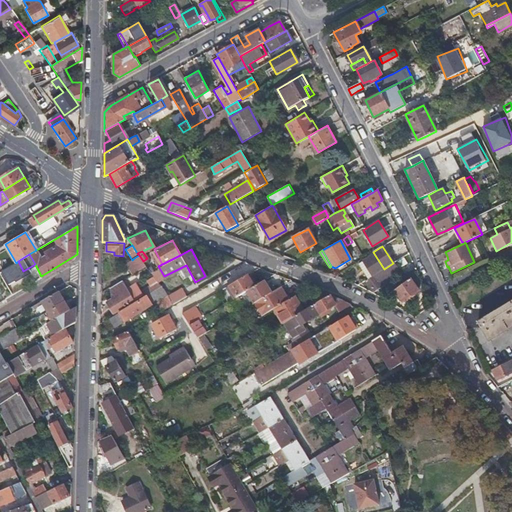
[(131,268),(133,272),(134,272),(145,264),(143,261),(139,255),(134,258),(137,264),(131,268)]
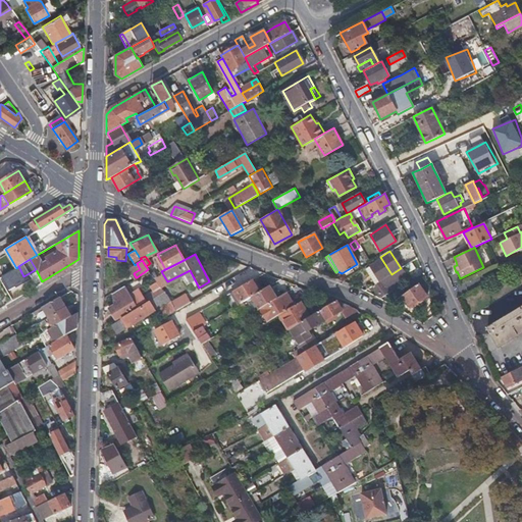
[(379,281),(387,276),(377,262),(365,269),(375,284),(379,281)]
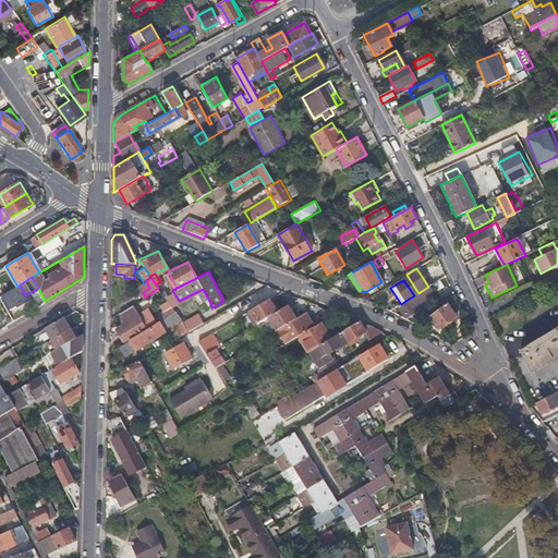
[(433,293),(428,287),(419,293),(414,295),(405,301),(401,304),(398,306),(407,318),(421,310),(417,304),(433,293)]
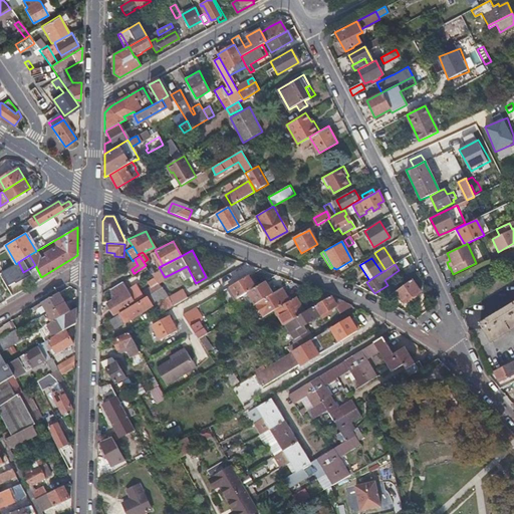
[(257,285),(250,274),(247,275),(254,287),(257,285)]
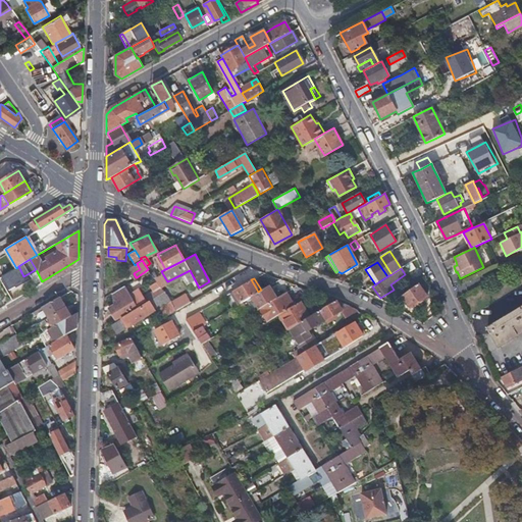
[(324,320),(318,311),(308,317),(299,302),(293,305),(284,292),(278,296),(275,298),(272,293),(268,285),(261,290),(258,292),(251,279),(232,291),(240,302),(236,304),(227,309),(232,317),(236,315),(235,312),(244,306),(242,301),(251,296),(258,308),(267,303),(275,315),(276,314),(286,330),(288,329),(293,326),(301,321),(306,330),(324,320)]
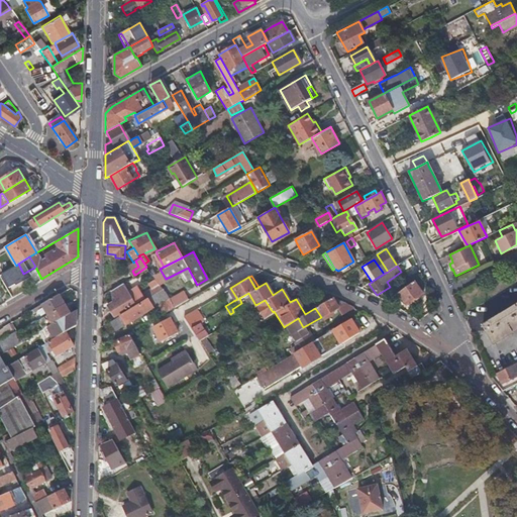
[(139,294),(143,300),(161,288),(153,278),(149,280),(152,285),(139,294)]
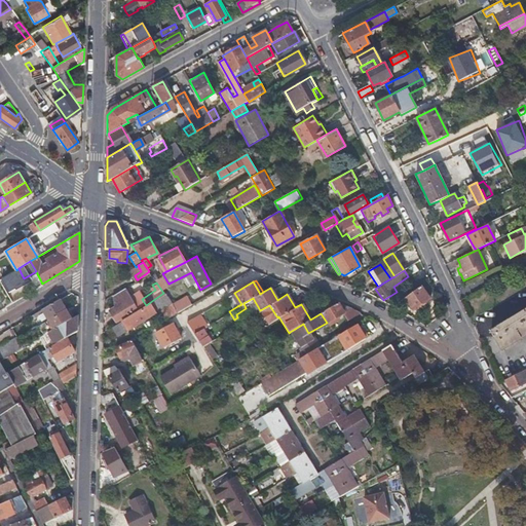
[(103,302),(110,297),(117,293),(114,286),(104,293),(103,302)]
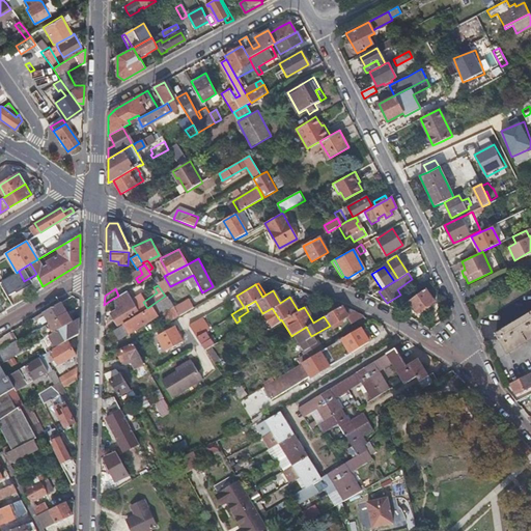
[(412,299),(408,302),(417,314),(434,303),(425,289),(412,299)]
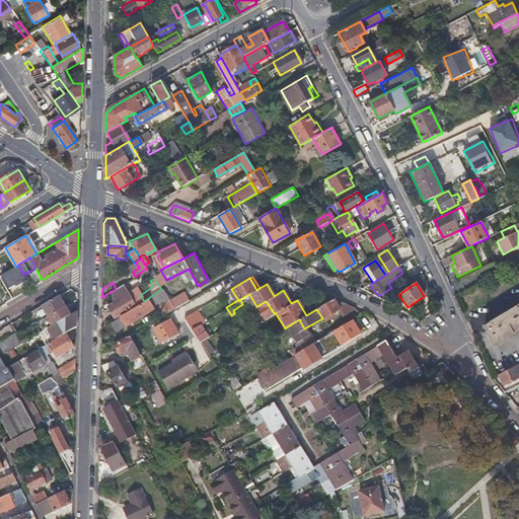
[(114,304),(106,309),(113,319),(135,305),(125,284),(112,293),(113,302),(114,304)]
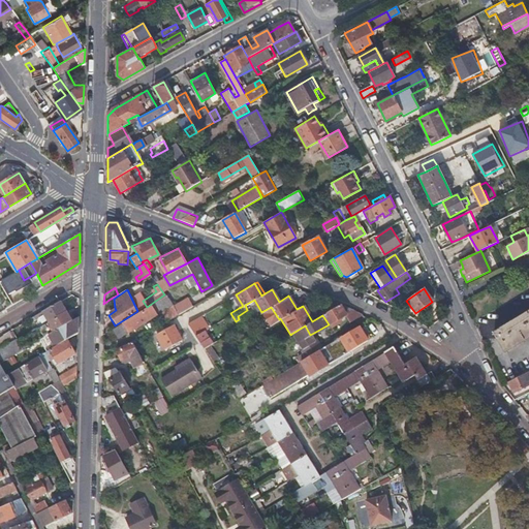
[(402,304),(406,301),(410,298),(406,291),(398,298),(402,304)]
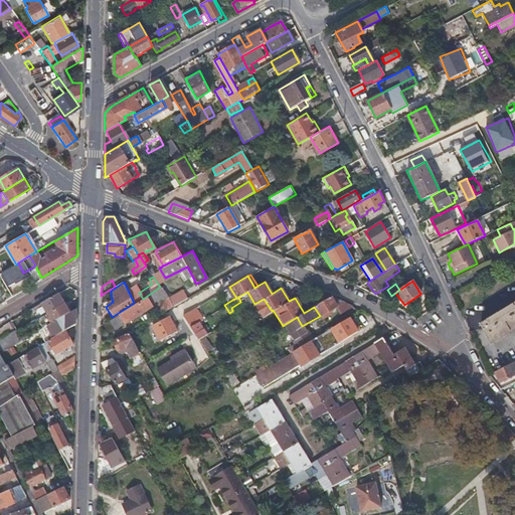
[(160,287),(143,299),(110,321),(115,329),(151,306),(156,314),(172,306),(167,297),(160,287)]
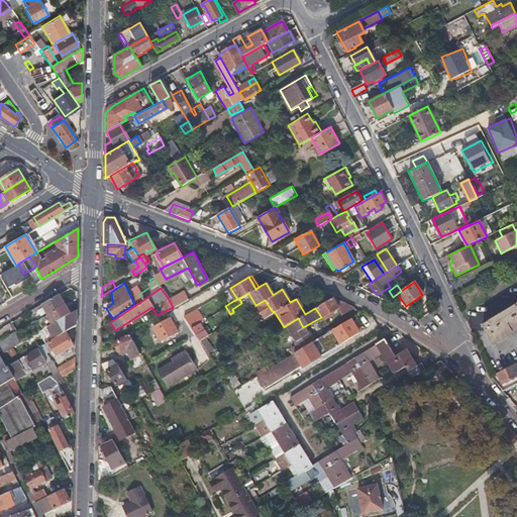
[(237,299),(230,288),(226,290),(233,301),(237,299)]
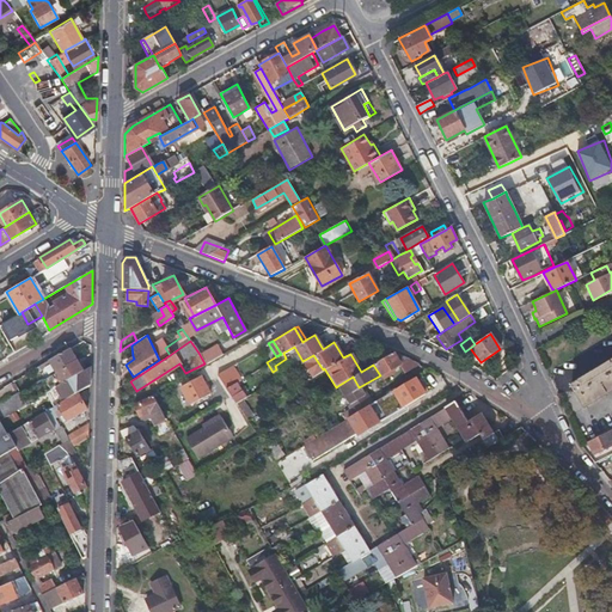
[(215,344),(199,353),(204,363),(221,354),(215,344)]
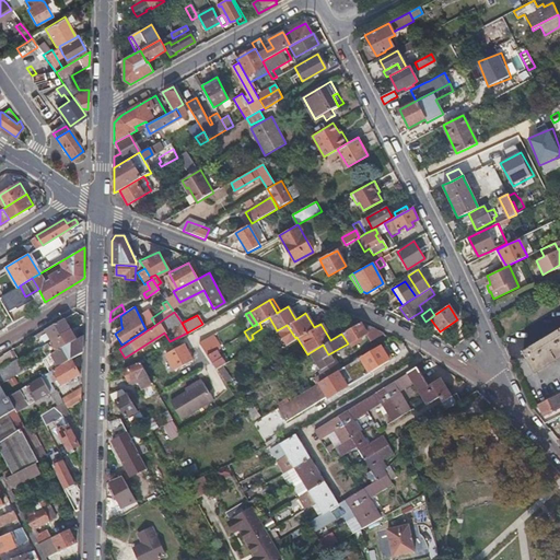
[(36,339),(42,336),(48,333),(50,337),(68,327),(63,318),(33,335),(36,339)]
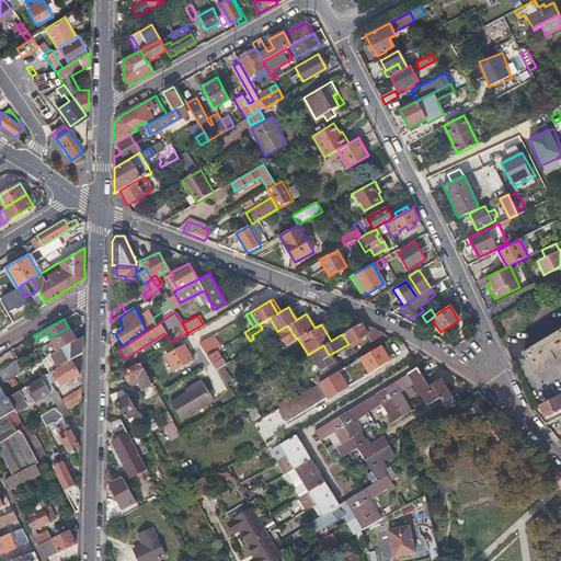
[(359,323),(342,334),(348,344),(365,334),(374,329),(359,323)]
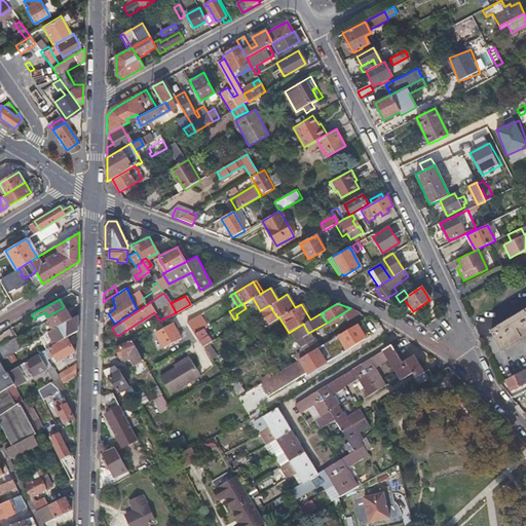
[(347,321),(359,312),(350,308),(342,313),(347,321)]
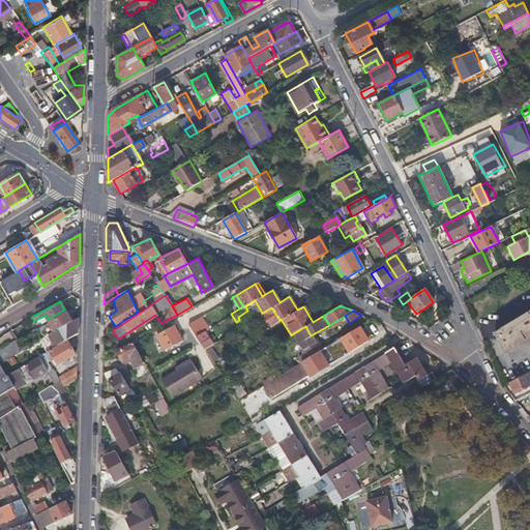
[(50,321),(56,330),(71,321),(66,312),(50,321)]
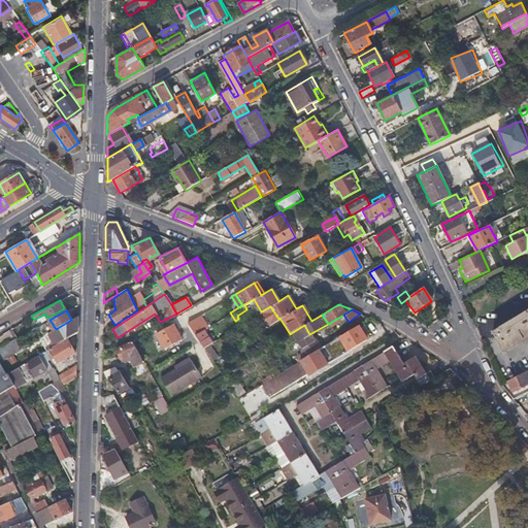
[(527,310),(492,332),(504,352),(527,336),(527,310)]
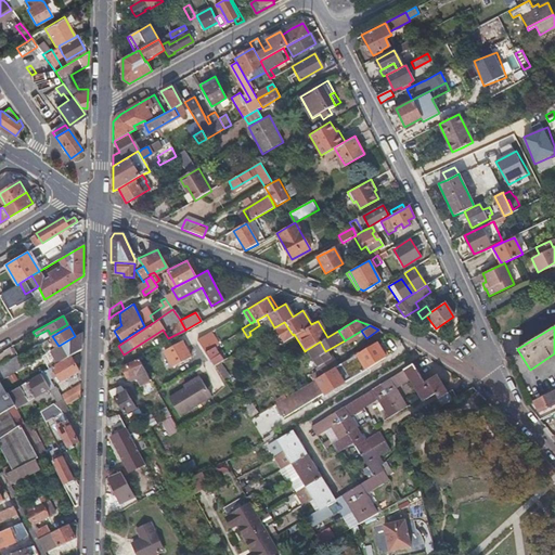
[(59,362),(41,373),(50,388),(55,385),(52,377),(54,376),(55,378),(59,376),(62,382),(79,371),(71,356),(82,349),(82,332),(75,336),(59,346),(55,348),(52,350),(59,362)]
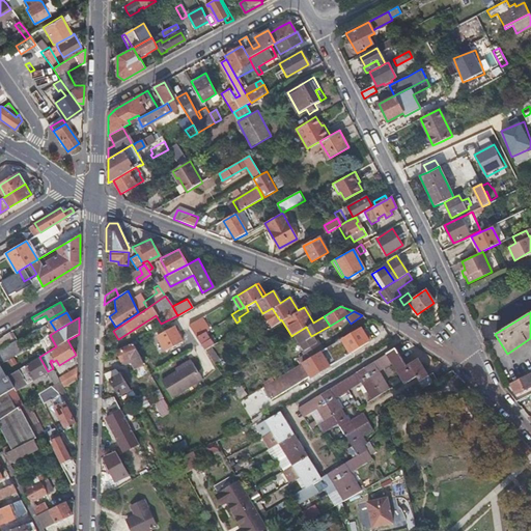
[(56,331),(50,322),(47,324),(53,333),(56,331)]
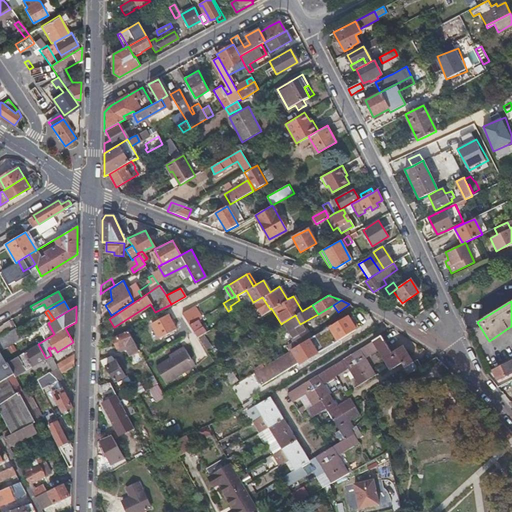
[(188,324),(196,319),(192,312),(184,317),(188,324)]
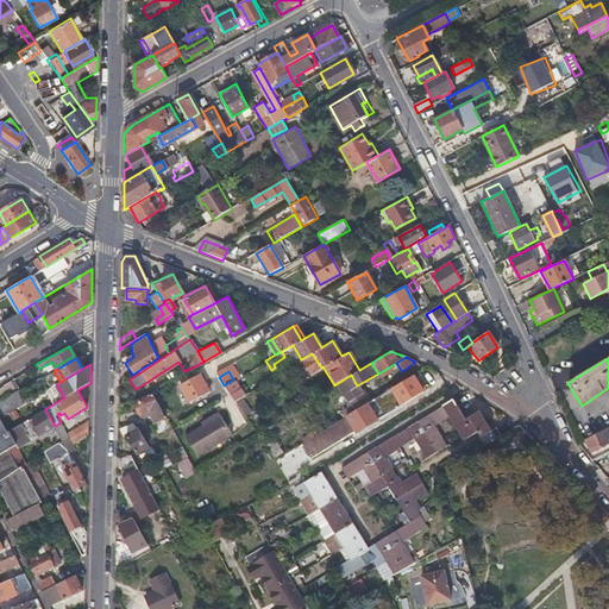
[(206,390),(201,381),(196,372),(177,383),(187,401),(206,390)]
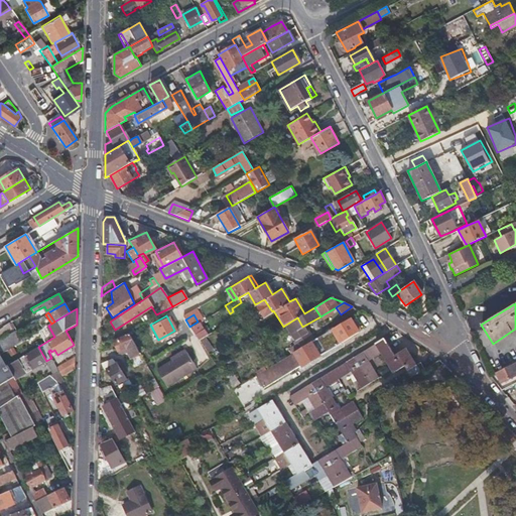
[(310,341),(292,352),(299,366),(357,333),(356,332),(352,325),(349,317),(310,341)]
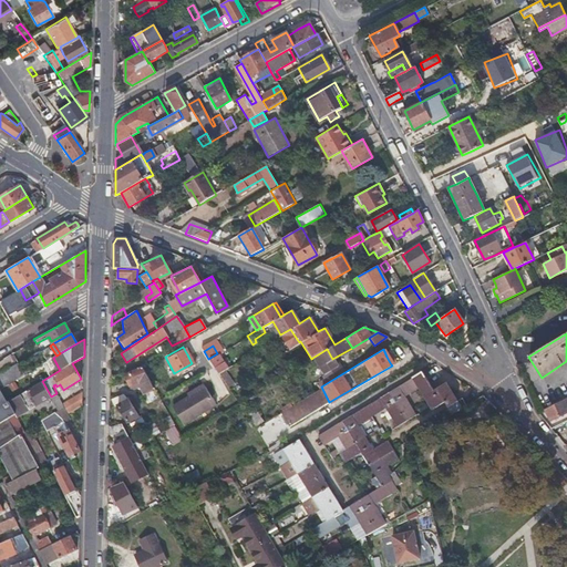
[(225,368),(217,353),(208,359),(206,360),(215,373),(225,368)]
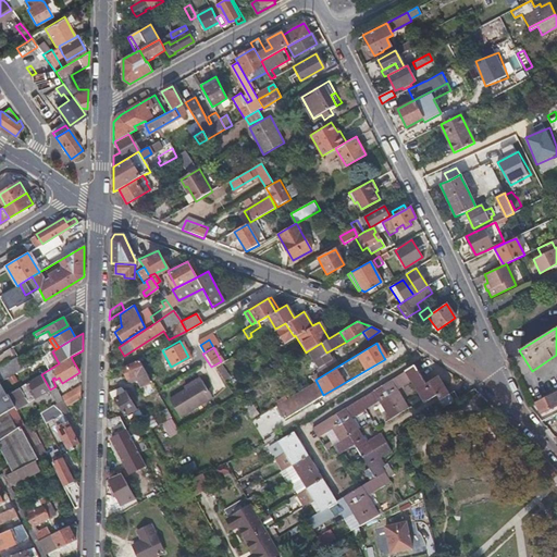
[(321,362),(312,348),(307,351),(316,366),(321,362)]
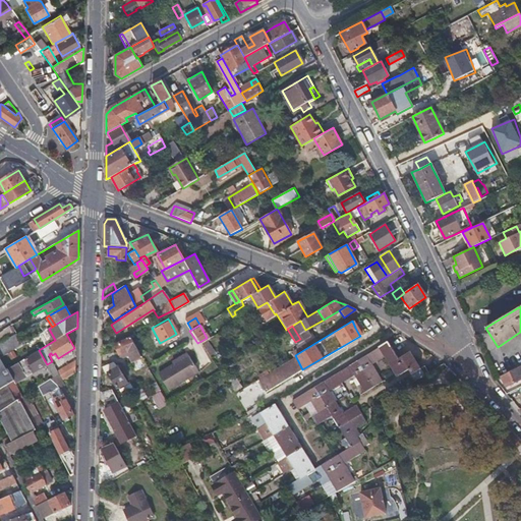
[(17,335),(1,344),(6,352),(7,353),(22,344),(17,335)]
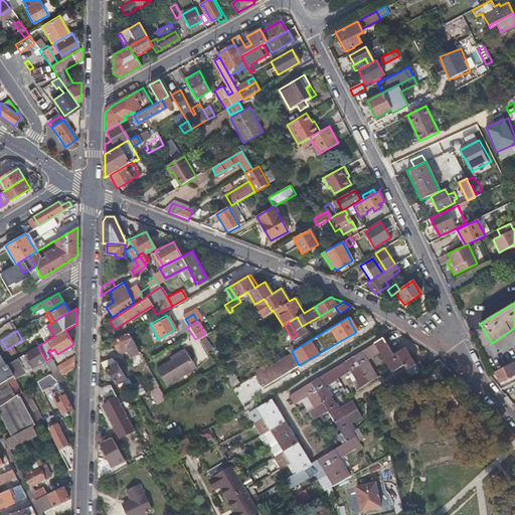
[(113,340),(117,347),(120,353),(126,350),(129,355),(138,350),(128,332),(113,340)]
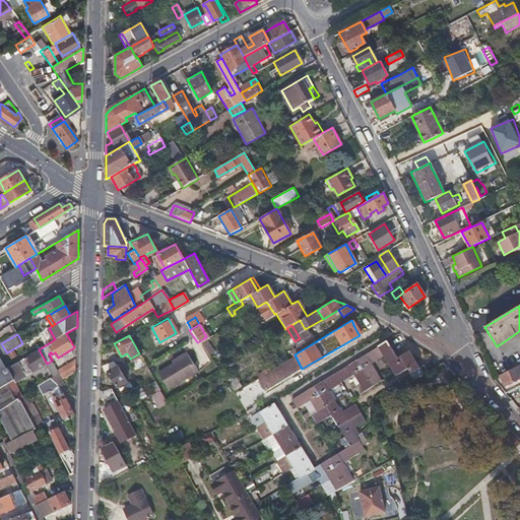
[(291,350),(295,354),(313,343),(309,336),(297,343),(299,346),(291,350)]
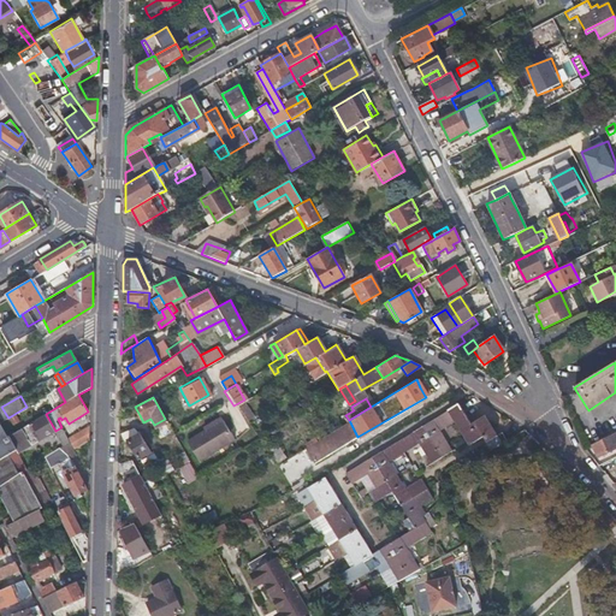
[(483,415),(478,419),(472,421),(460,402),(446,409),(446,410),(343,473),(350,485),(366,477),(373,489),(367,492),(373,503),(390,492),(410,529),(368,554),(321,475),(303,486),(349,566),(336,573),(342,585),(374,566),(379,573),(388,568),(396,581),(418,569),(404,549),(431,533),(418,509),(431,501),(419,480),(402,490),(386,462),(418,444),(431,463),(451,450),(439,431),(454,422),(468,445),(481,437),(489,450),(505,440),(501,432),(495,436),(483,415)]
